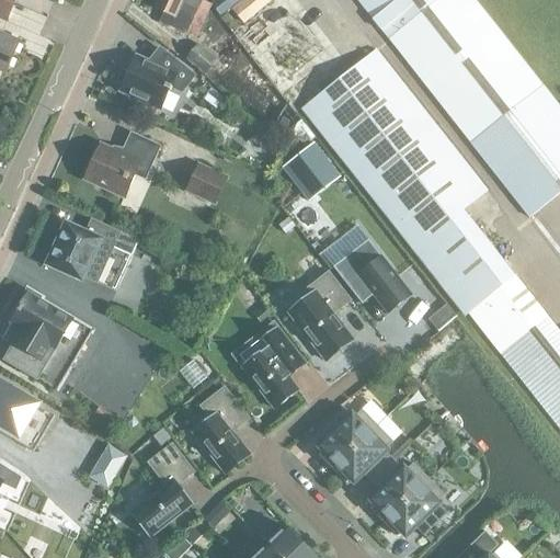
[(0,15),(6,18),(13,0),(0,0),(0,15)]
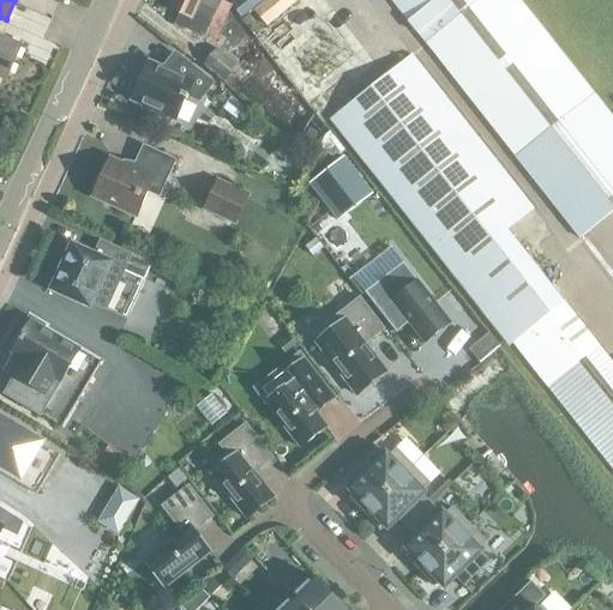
[(214,36),(229,2),(223,0),(169,0),(167,6),(179,11),(174,20),(202,34),(203,31),(214,36)]
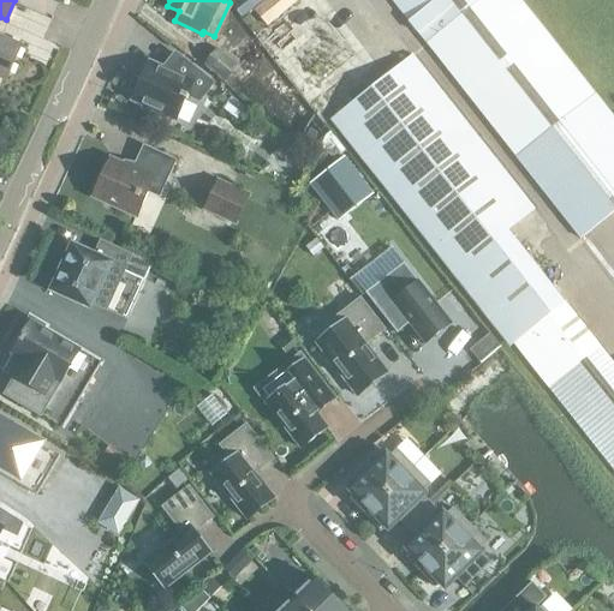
[(266,23),(292,0),(262,0),(254,7),(266,23)]
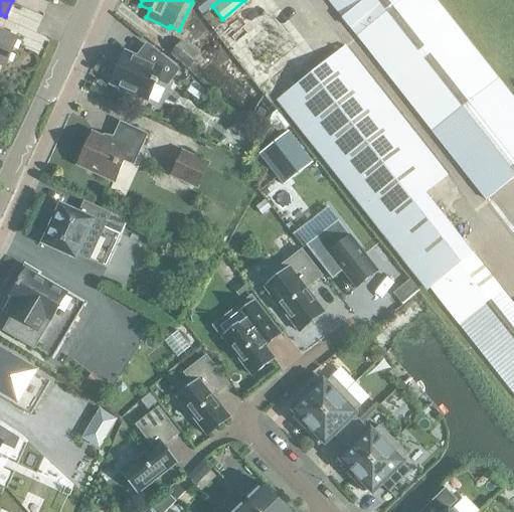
[(513,98),(436,0),(328,0),(499,215),(513,215),(513,98)]
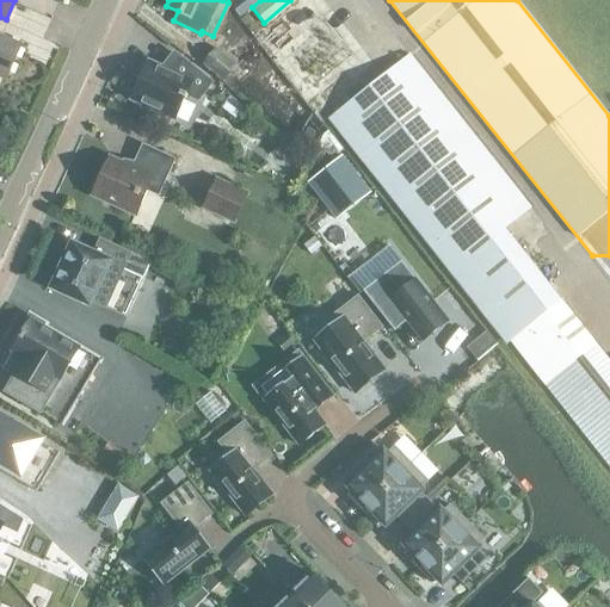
[(0,74),(5,76),(19,43),(0,33),(0,74)]
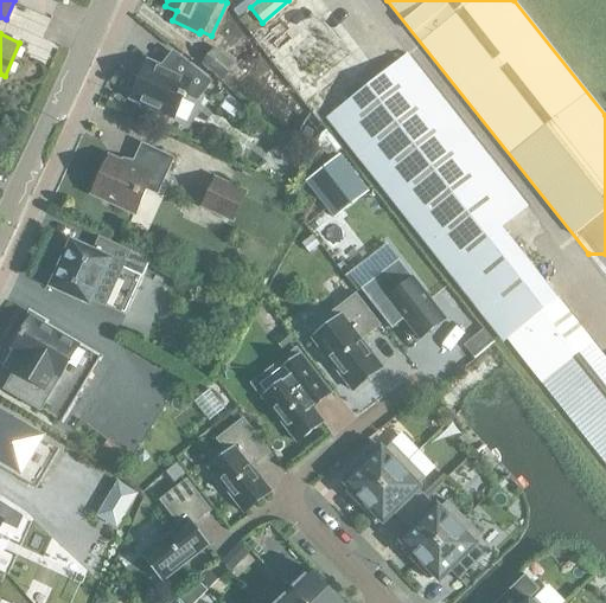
[(202,62),(223,78),(234,62),(212,45),(202,62)]
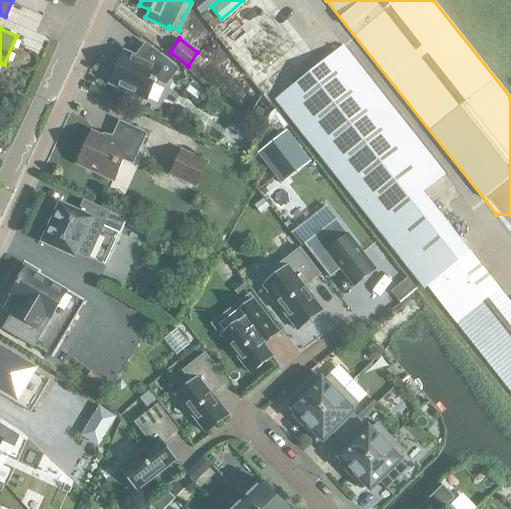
[(342,43),(274,97),(510,393),(510,300),(422,192),(445,172),(342,43)]
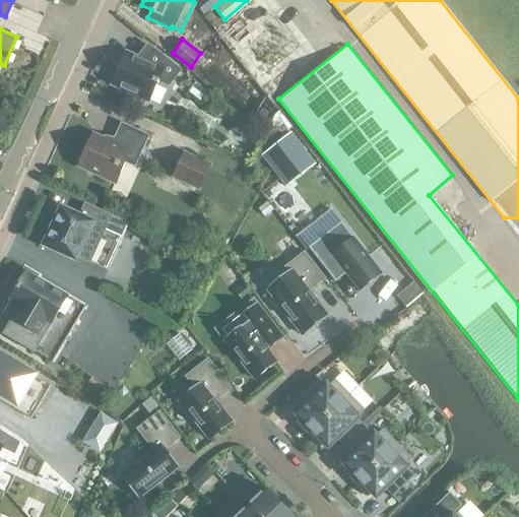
[(133,93),(149,101),(158,81),(168,85),(180,69),(150,47),(141,58),(125,50),(117,59),(120,61),(110,82),(121,87),(120,90),(130,99),(133,93)]
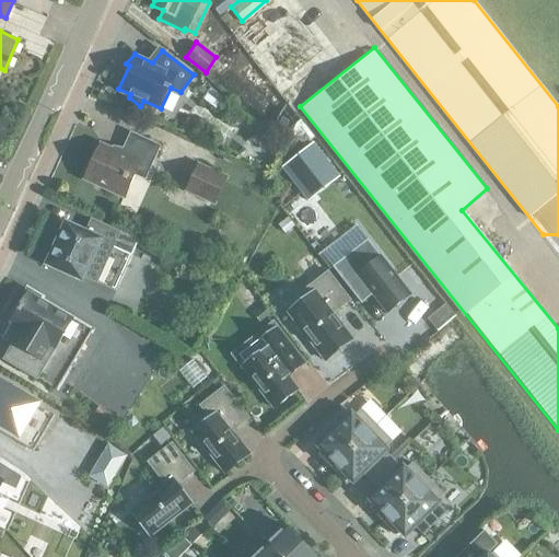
[(83,176),(125,196),(135,174),(144,178),(160,144),(130,131),(120,152),(100,141),(83,176)]
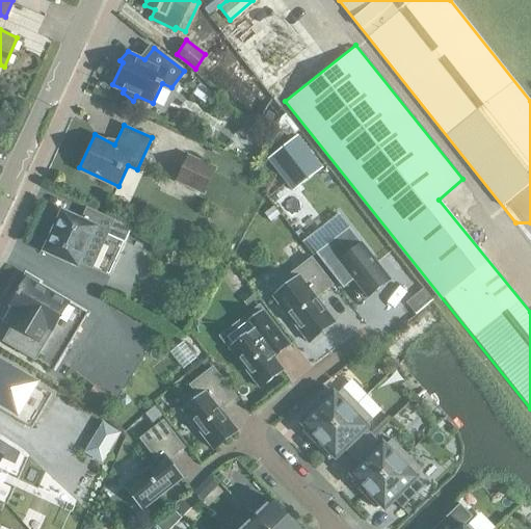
[(296,134),(267,157),(291,188),(321,165),(296,134)]
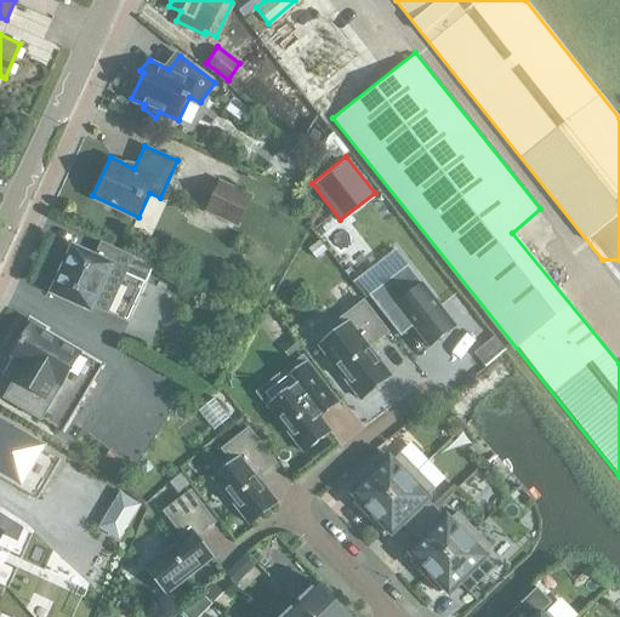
[(255,195),(216,178),(205,211),(242,226),(255,195)]
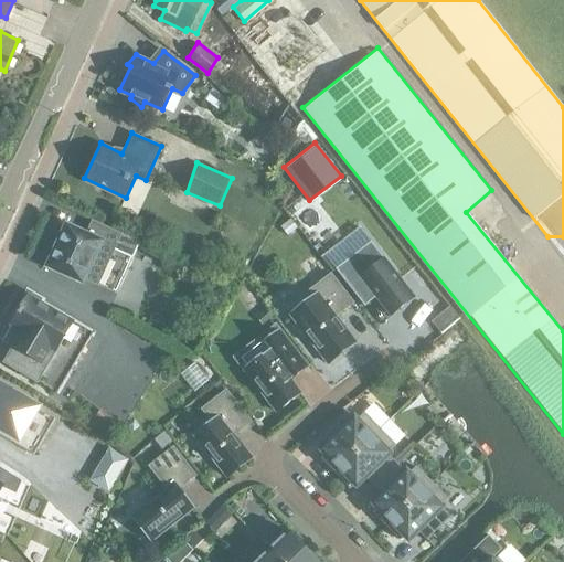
[(289,216),(279,224),(286,233),(296,225),(289,216)]
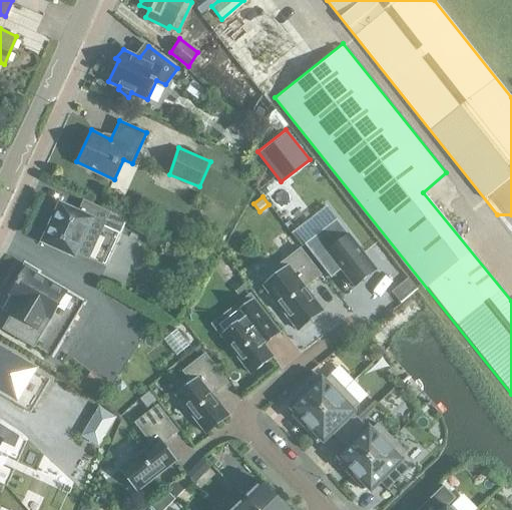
[(78,209),(59,201),(41,239),(74,255),(75,253),(75,252),(76,250),(105,265),(128,219),(83,199),(78,209)]
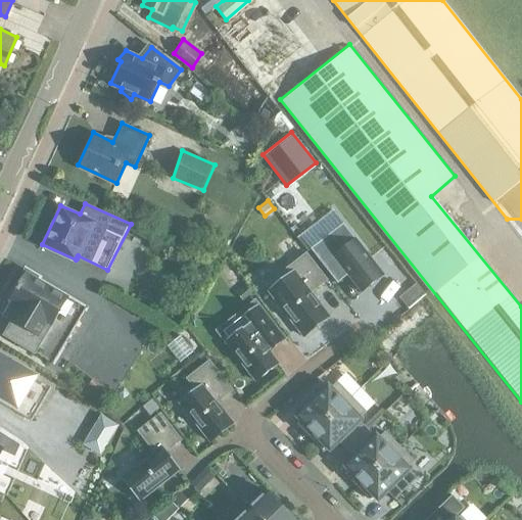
[(347,273),(361,290),(382,273),(342,221),(310,246),(336,281),(337,280),(334,277),(344,269),(347,273)]
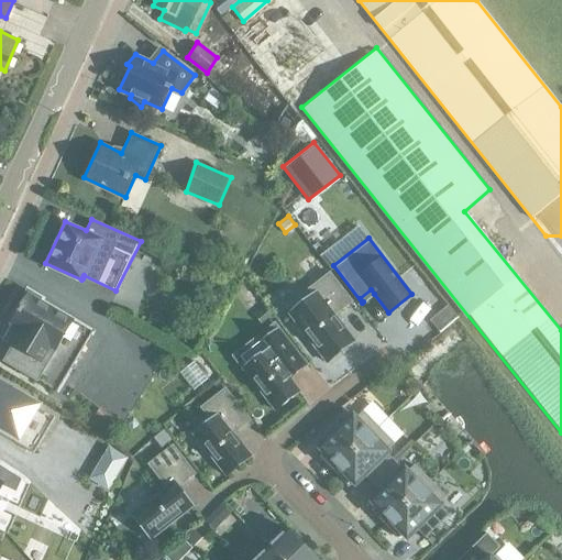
[(288,311),(326,360),(353,339),(333,313),(351,299),(329,271),(305,289),(309,296),(288,311)]
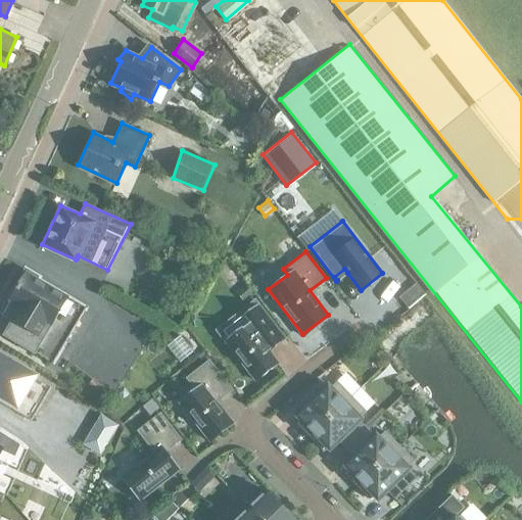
[(11,319),(3,333),(52,362),(85,306),(36,277),(37,275),(25,267),(16,280),(19,282),(9,299),(14,302),(6,316),(11,319)]
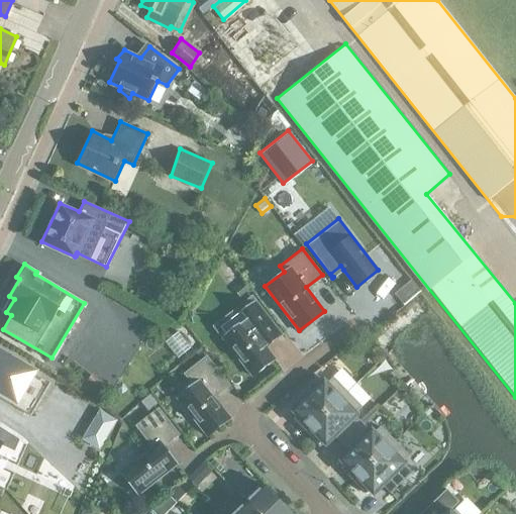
[(241,278),(232,285),(241,297),(250,290),(241,278)]
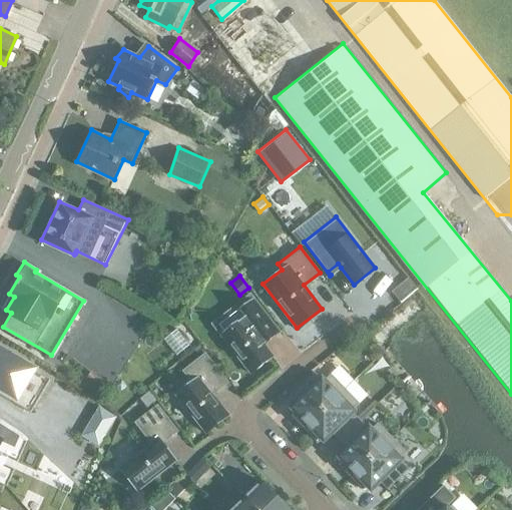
[(404,282),(392,291),(398,299),(410,290),(404,282)]
